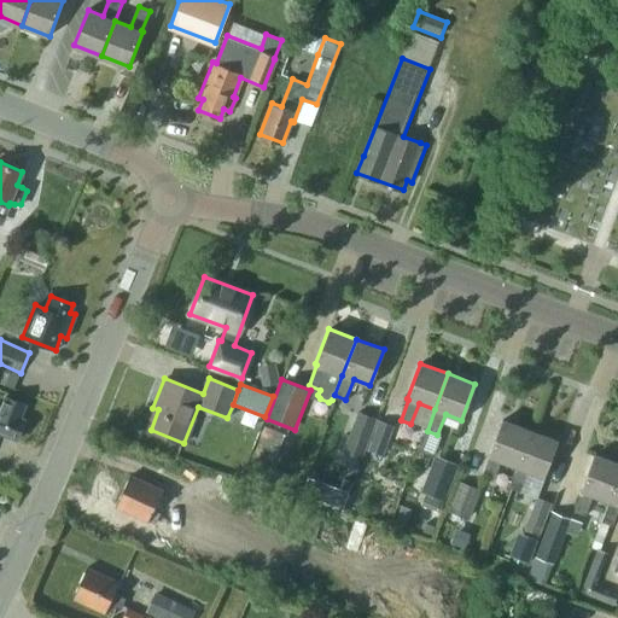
[(0,408),(0,432),(18,439),(25,419),(22,417),(27,404),(5,396),(0,408)]
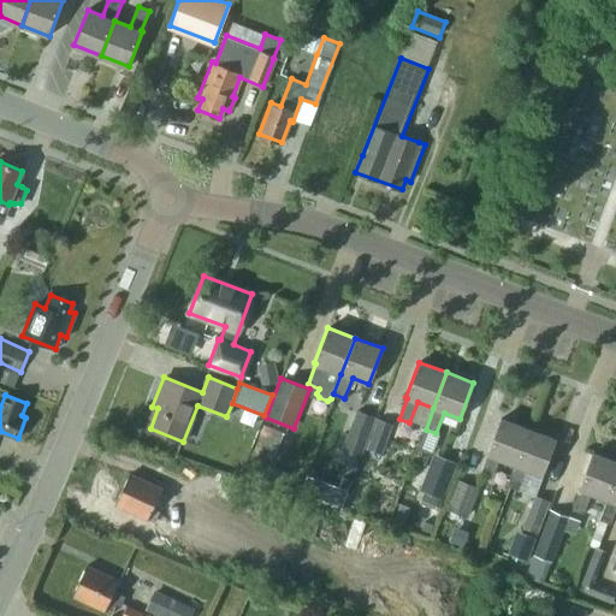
[(375,419),(371,416),(357,412),(343,452),(361,458),(375,419)]
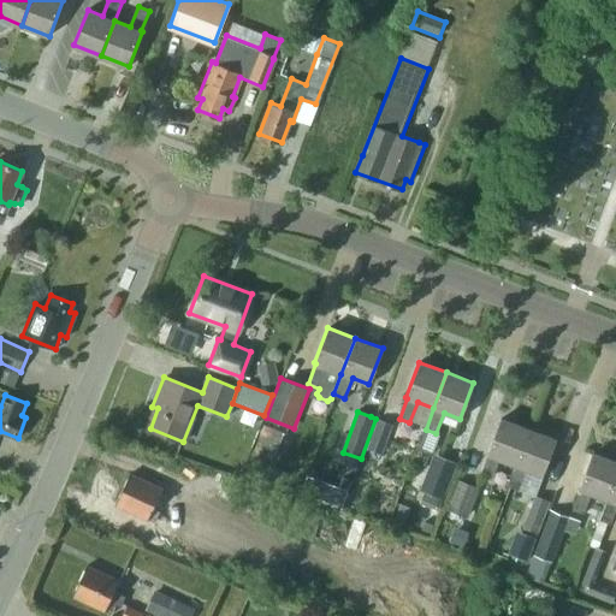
[(499,458),(515,465),(528,428),(501,418),(487,454),(489,455),(481,475),(492,479),(499,458)]
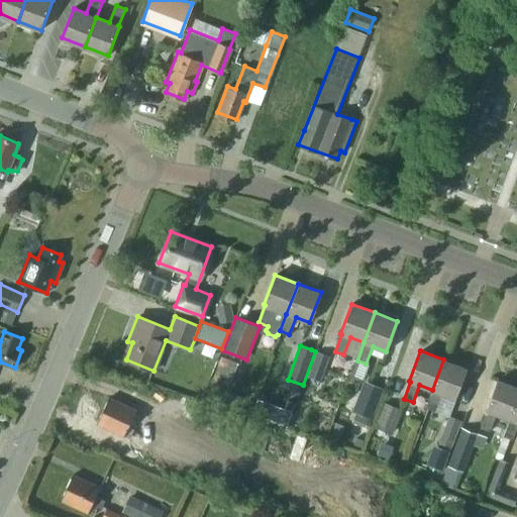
[(316,351),(307,376),(320,381),(329,356),(328,355),(317,351),(316,351)]
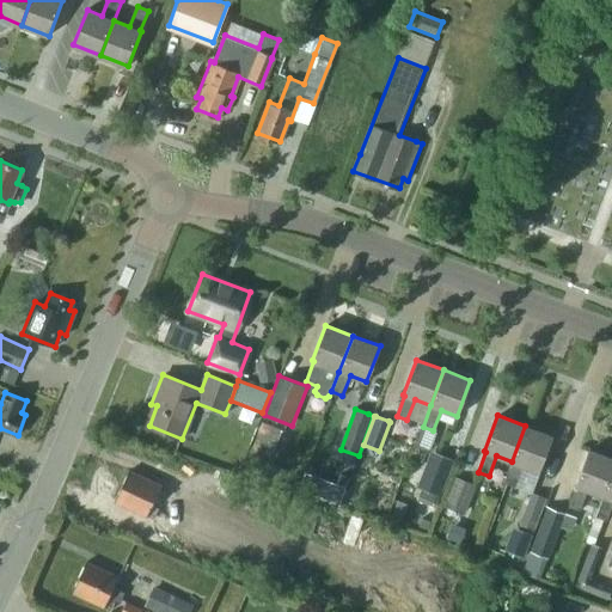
[(515,485),(522,465),(539,471),(552,435),(525,426),(512,461),(505,482),(515,485)]
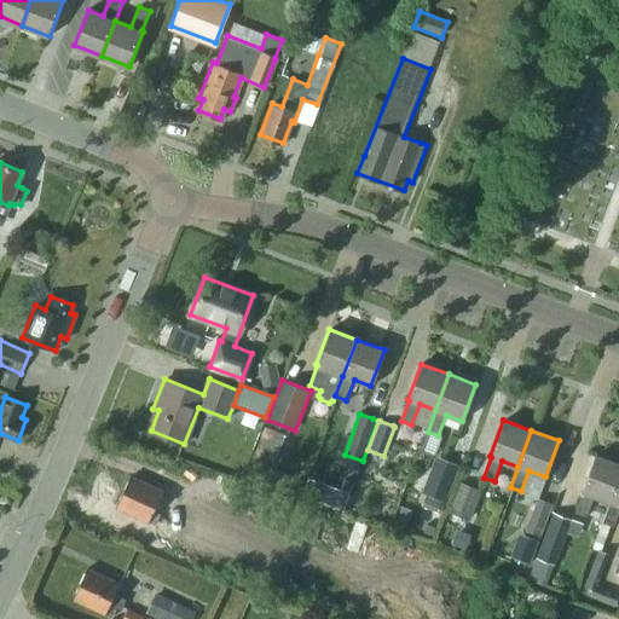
[(594,495),(609,501),(618,474),(618,462),(595,455),(582,491),(583,491),(576,512),(586,516),(594,495)]
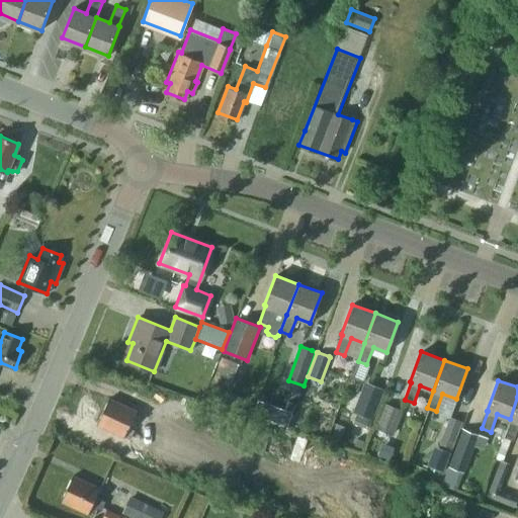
[(372,421),(385,390),(365,381),(353,412),(357,414),(356,418),(370,424),(371,420),(372,421)]
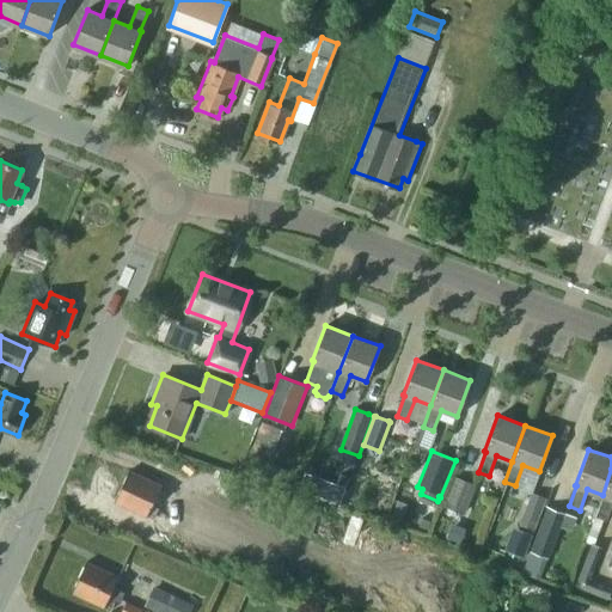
[(611,469),(603,495),(595,516),(606,520),(611,503),(611,469)]
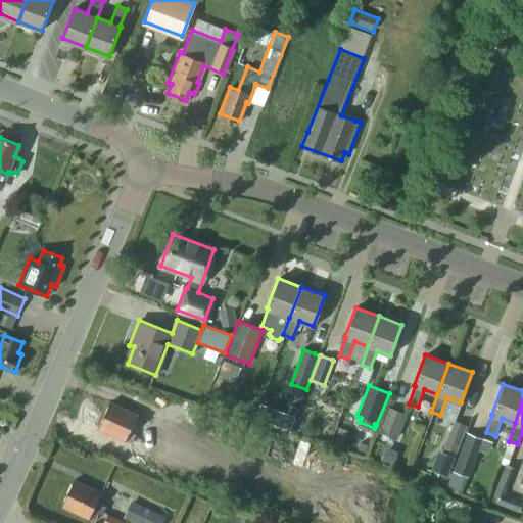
[(131,441),(135,433),(130,431),(138,414),(110,401),(99,427),(131,441)]
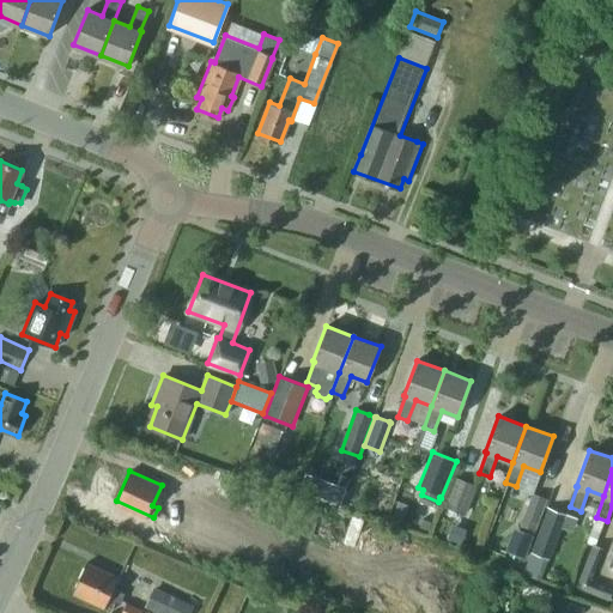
[(477,486),(455,479),(445,504),(463,510),(467,513),(477,486)]
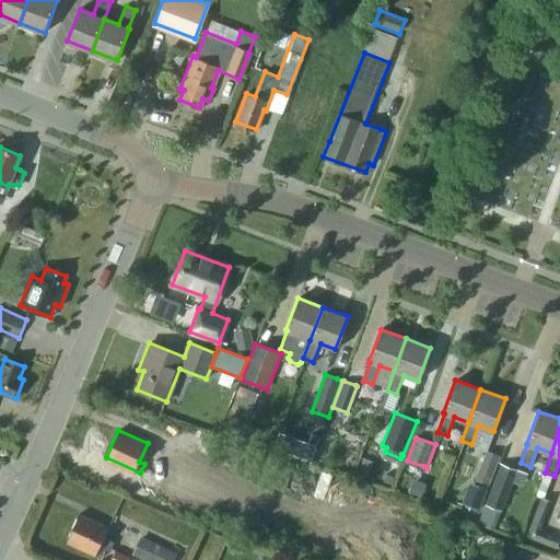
[(316,447),(298,441),(291,458),(310,465),(316,447)]
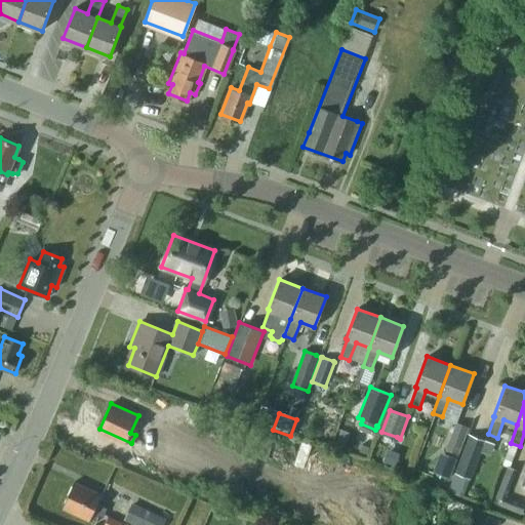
[(455,421),(445,449),(458,454),(469,427),(455,421)]
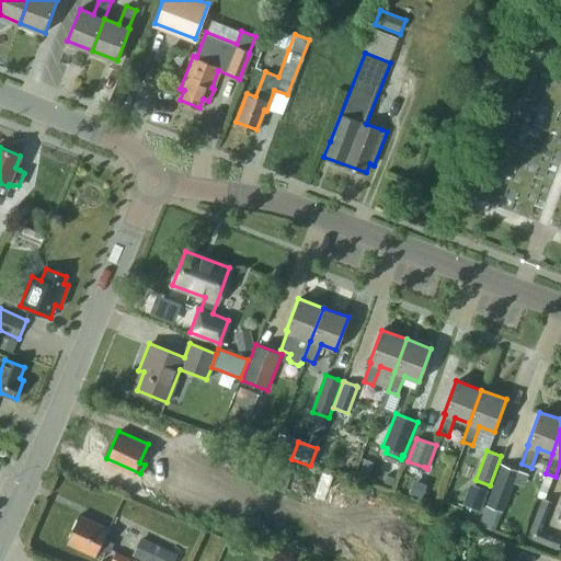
[(386,453),(382,458),(399,465),(401,459),(386,453)]
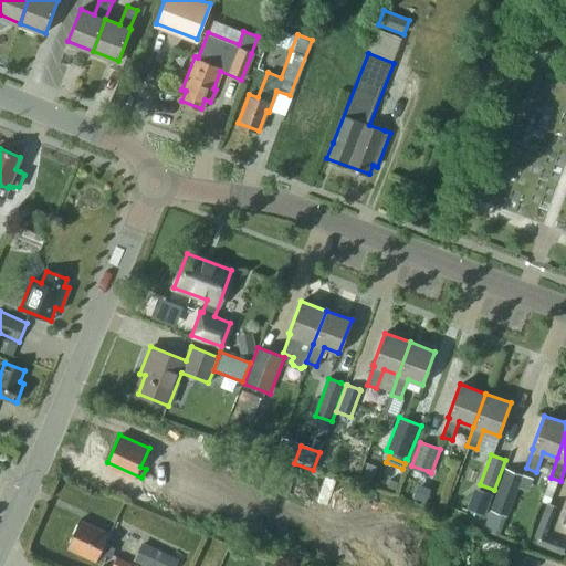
[(521,474),(506,469),(491,509),(505,514),(521,474)]
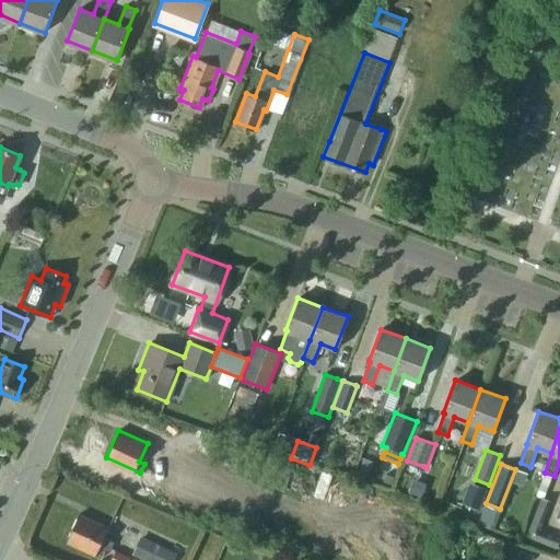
[(469,482),(462,502),(480,510),(486,493),(488,489),(470,482),(469,482)]
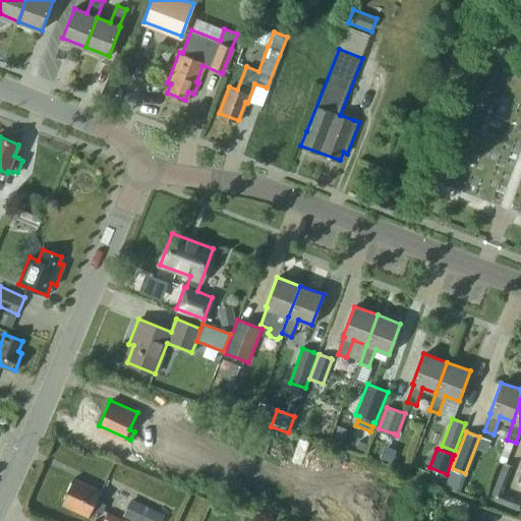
[(518,510),(520,501),(502,494),(512,466),(504,462),(489,499),(490,500),(518,510)]
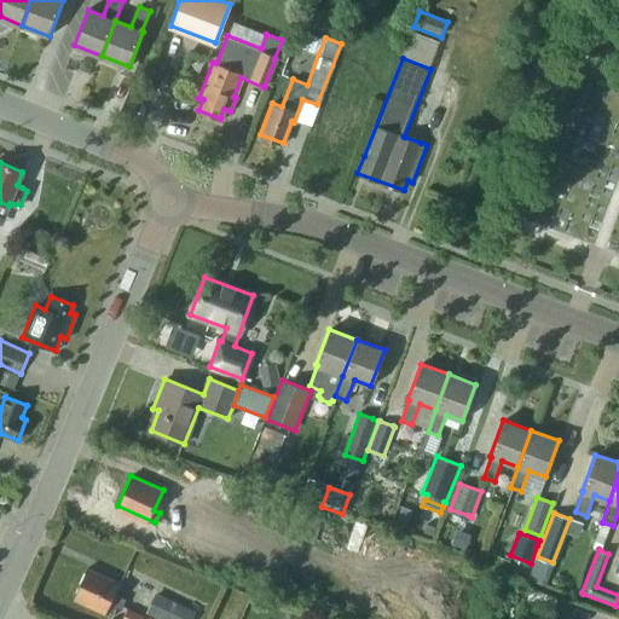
[(115,594),(120,583),(87,568),(74,597),(113,617),(117,607),(121,609),(126,600),(115,594)]
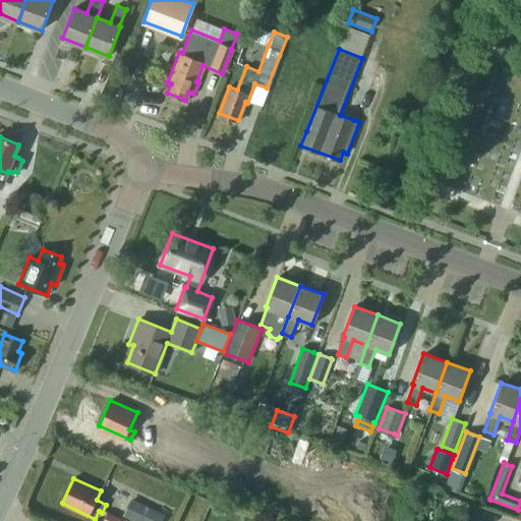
[(161,520),(163,519),(129,503),(123,516),(133,520),(161,520)]
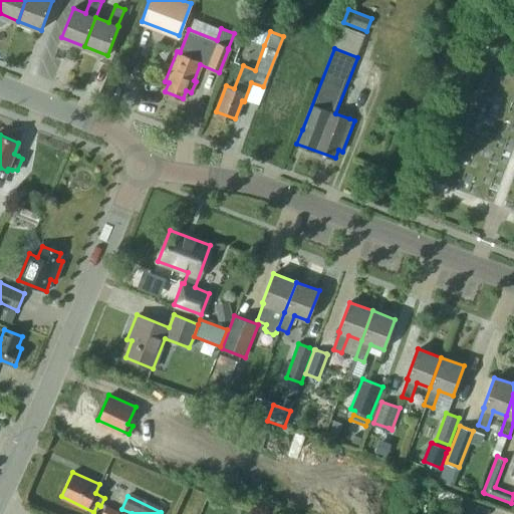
[(117,513),(118,512),(105,505),(100,513),(117,513)]
